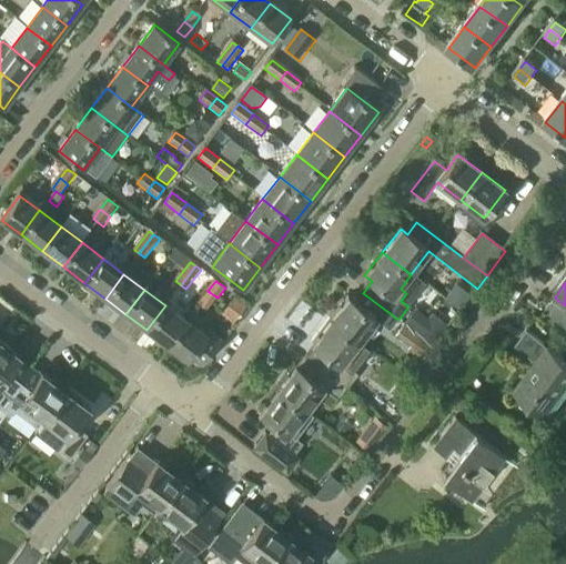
[(347,298),(330,321),(359,343),(376,320),(391,331),(398,320),(363,293),(355,303),(347,298)]
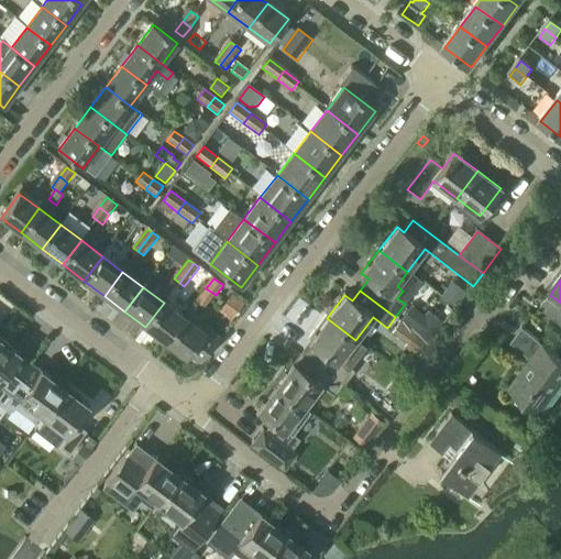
[(231,322),(245,305),(233,296),(220,314),(231,322)]
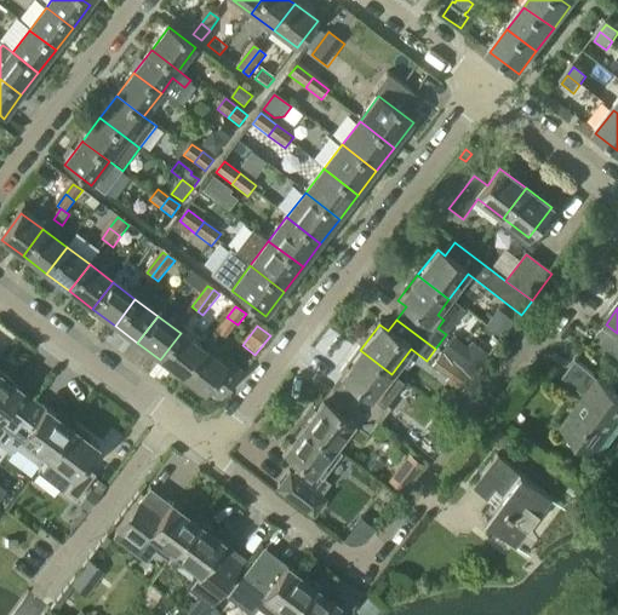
[(617,342),(604,332),(595,344),(617,360),(617,342)]
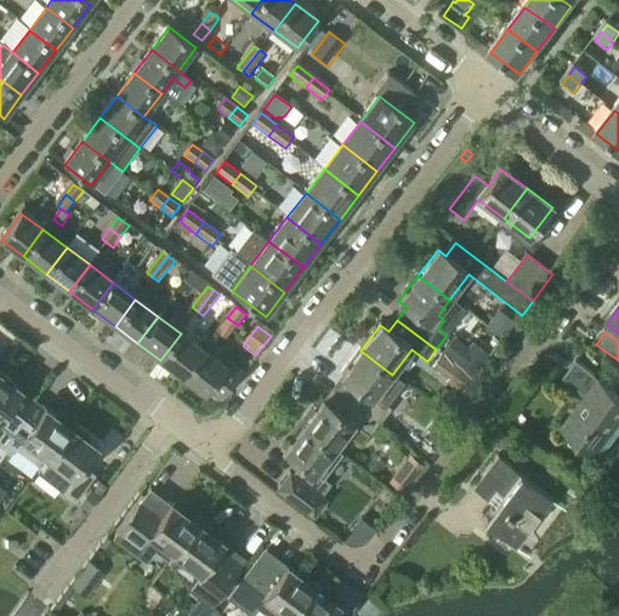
[(181,334),(160,360),(183,377),(203,351),(181,334)]
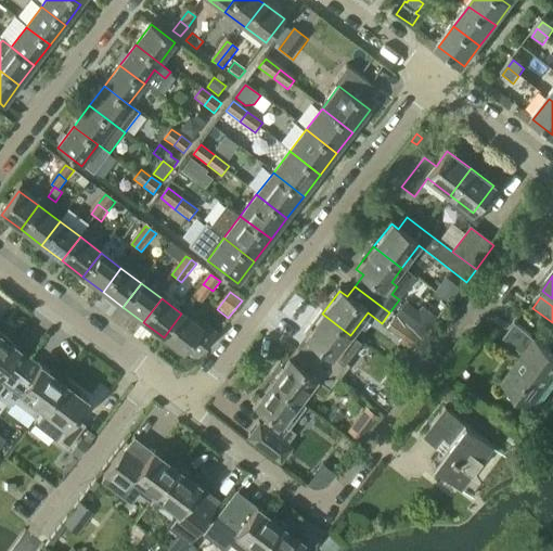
[(164,337),(184,354),(188,348),(200,357),(218,333),(205,324),(202,329),(192,321),(198,312),(188,305),(181,314),(164,337)]
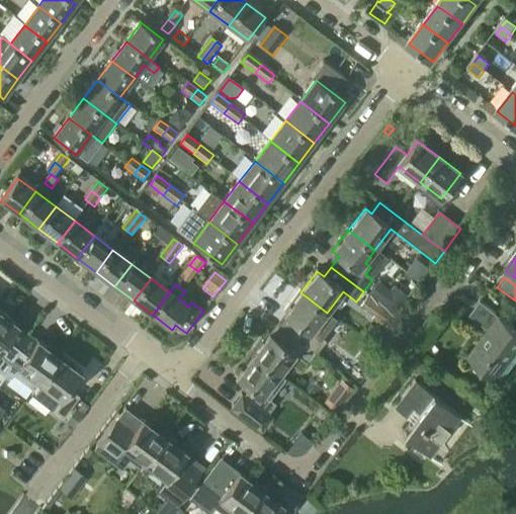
[(396,287),(382,306),(396,315),(409,297),(396,287)]
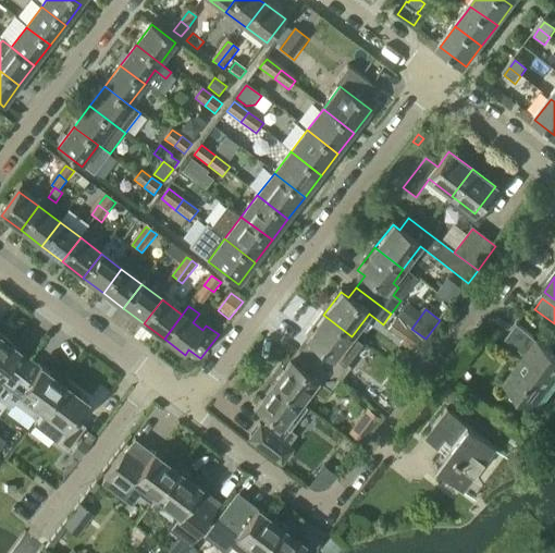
[(323,352),(316,363),(340,381),(348,369),(335,358),(352,336),(323,315),(306,338),(323,352)]
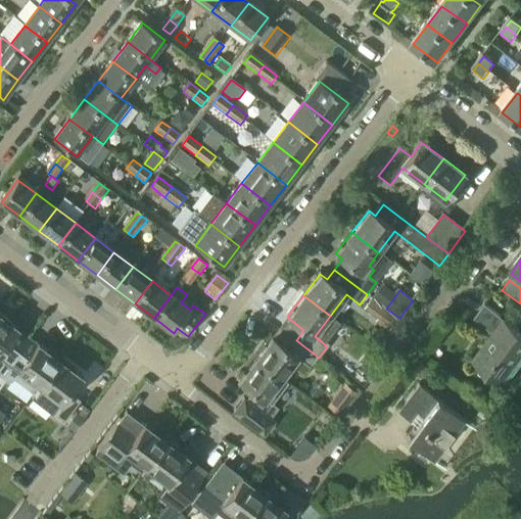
[(493,336),(473,363),(472,364),(501,386),(520,361),(520,332),(506,321),(505,322),(485,307),(475,321),(493,336)]
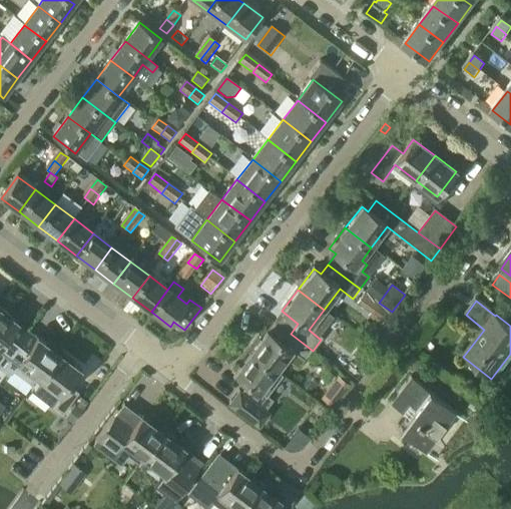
[(369,317),(381,327),(392,312),(379,303),(369,317)]
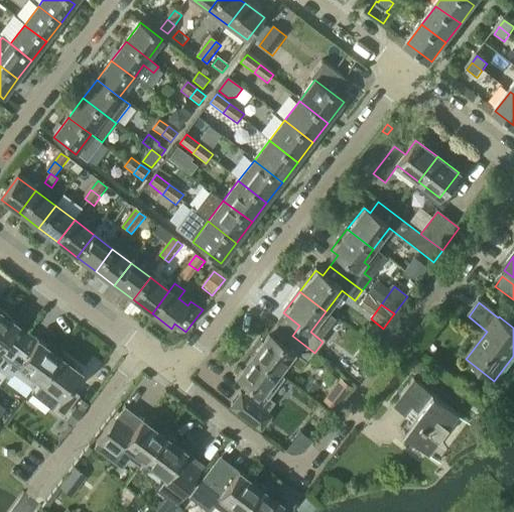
[(0,370),(16,349),(23,340),(28,333),(0,310),(0,370)]
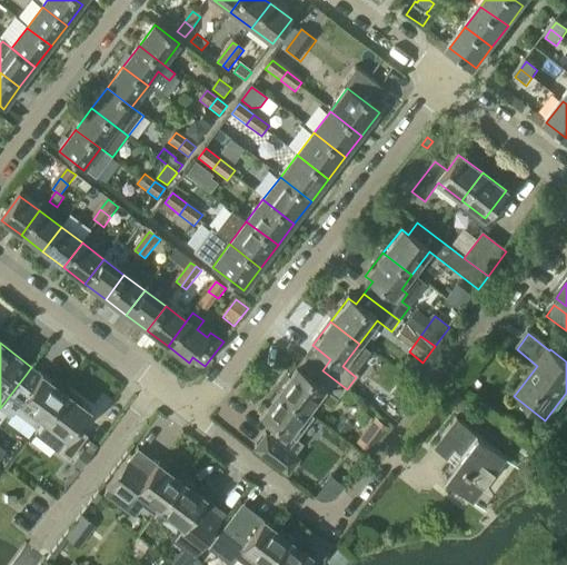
[(18,385),(0,408),(0,425),(2,423),(6,426),(16,414),(38,430),(67,394),(42,376),(31,367),(26,375),(18,385)]
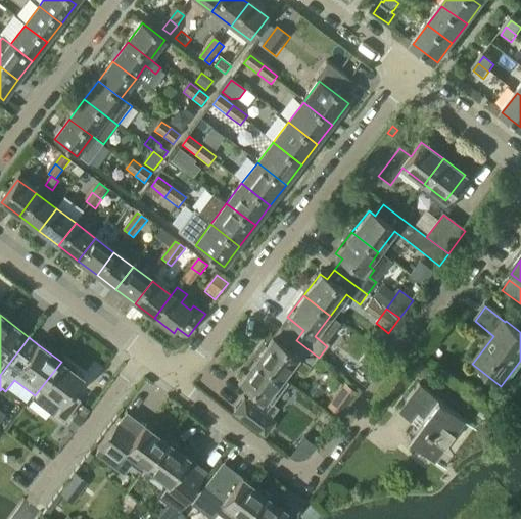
[(272,337),(255,360),(282,380),(291,367),(304,377),(319,358),(296,340),(288,350),(272,337)]
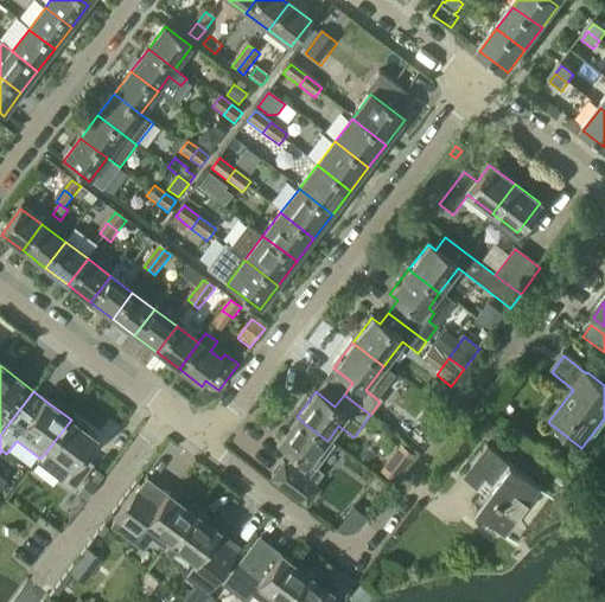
[(309,465),(328,441),(297,417),(278,442),(297,456),(279,480),(309,503),(317,492),(313,490),(324,475),(309,465)]
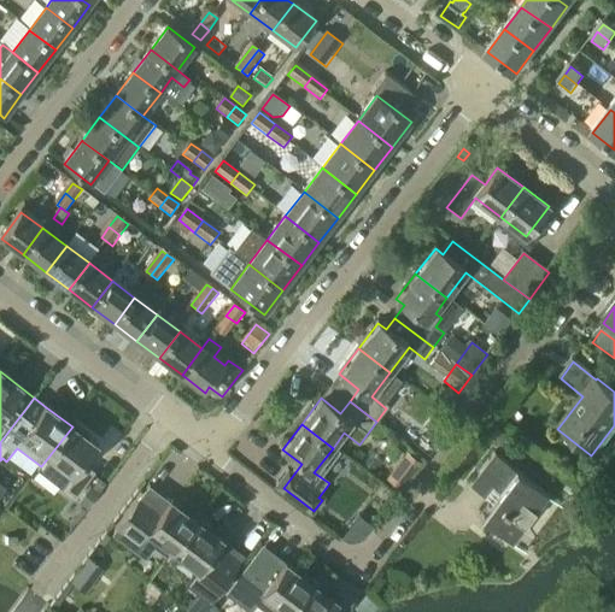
[(72,427),(41,466),(42,468),(50,458),(72,476),(62,492),(75,502),(95,475),(83,465),(98,446),(72,427)]
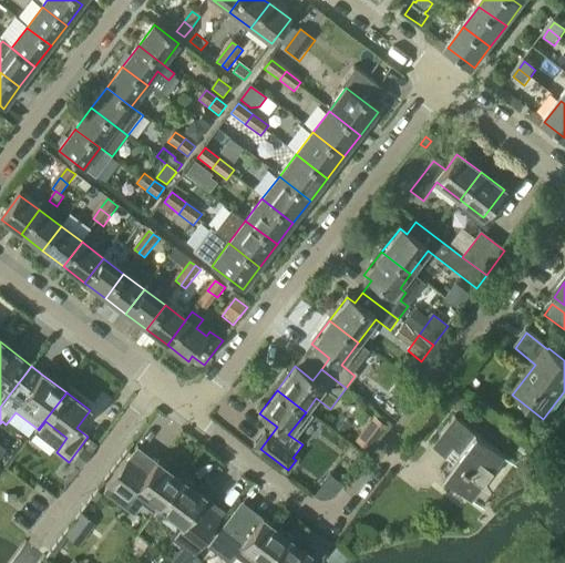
[(471,500),(504,458),(454,419),(432,448),(445,459),(453,448),(461,453),(442,478),(471,500)]
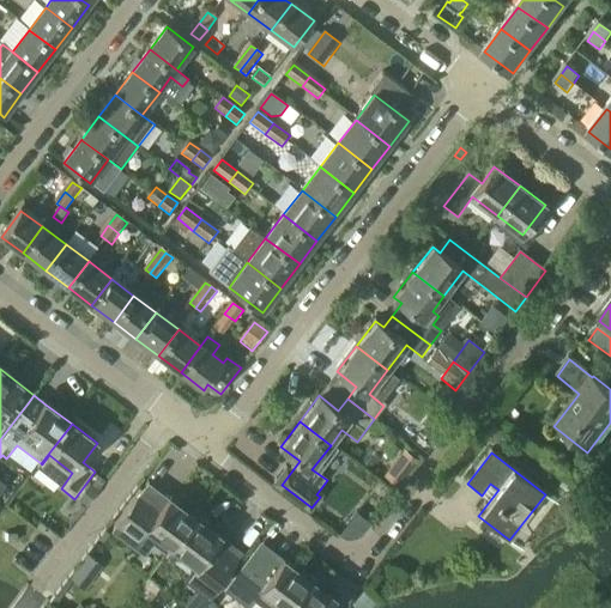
[(392,469),(386,478),(399,488),(405,479),(392,469)]
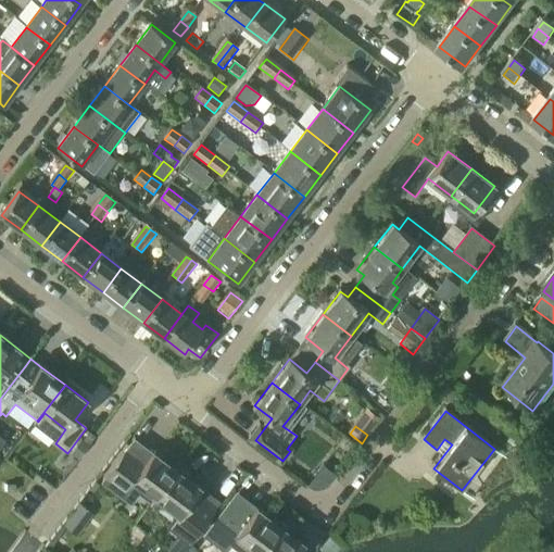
[(79,461),(90,446),(83,440),(72,454),(79,461)]
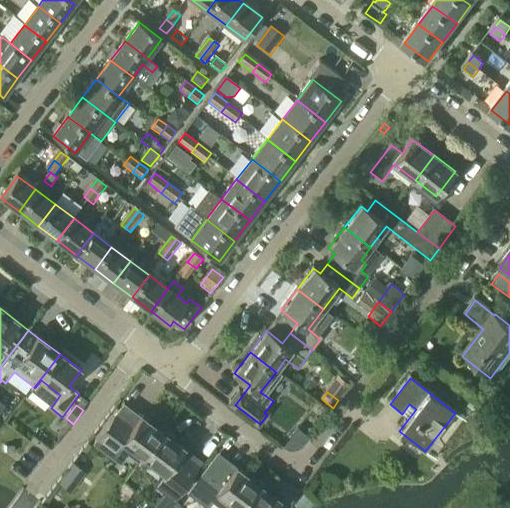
[(144,458),(164,433),(142,417),(141,418),(140,417),(136,422),(120,410),(95,444),(121,463),(128,453),(141,463),(144,458)]
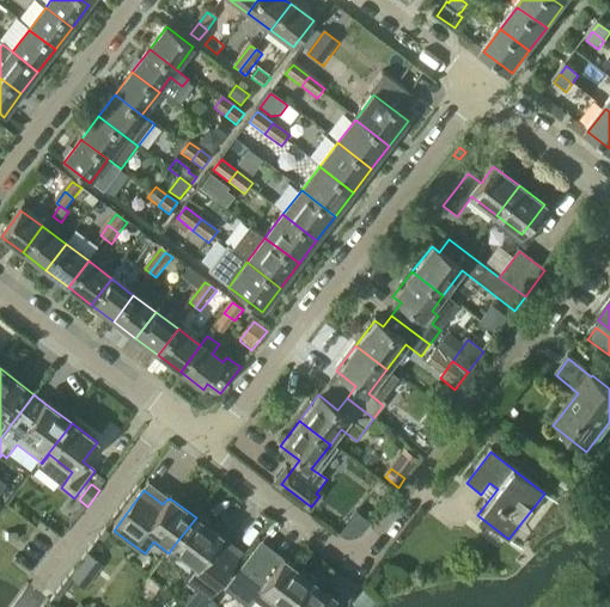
[(358,514),(340,537),(342,539),(346,540),(352,540),(357,540),(358,539),(363,535),(372,525),(358,514)]
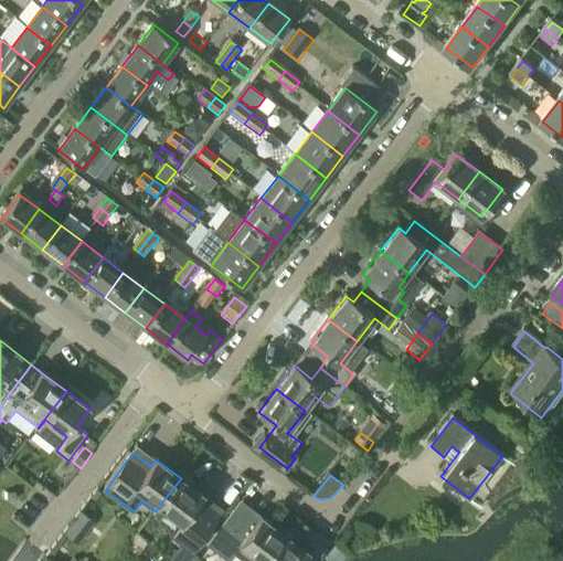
[(181,522),(171,537),(184,547),(192,553),(220,518),(200,504),(205,496),(195,488),(181,478),(159,506),(181,522)]
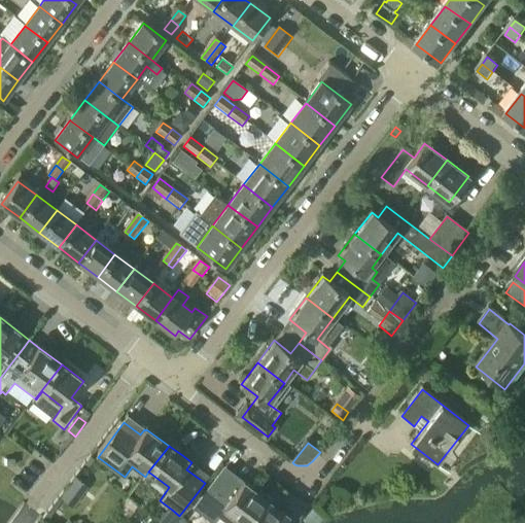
[(186,449),(182,455),(191,462),(197,456),(186,449)]
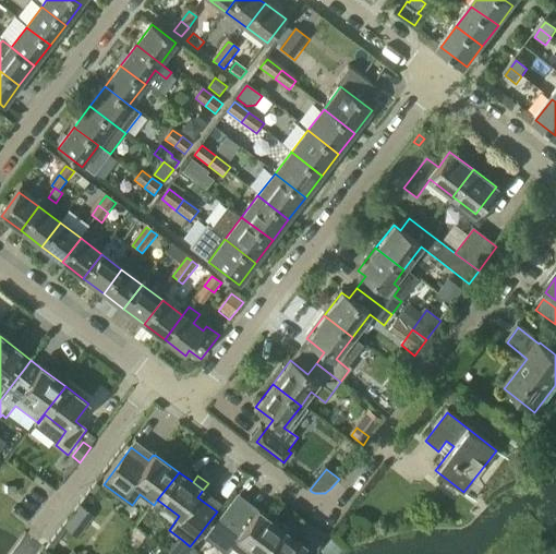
[(238,500),(208,539),(228,553),(232,548),(240,553),(262,553),(282,528),(260,510),(258,510),(256,514),(238,500)]
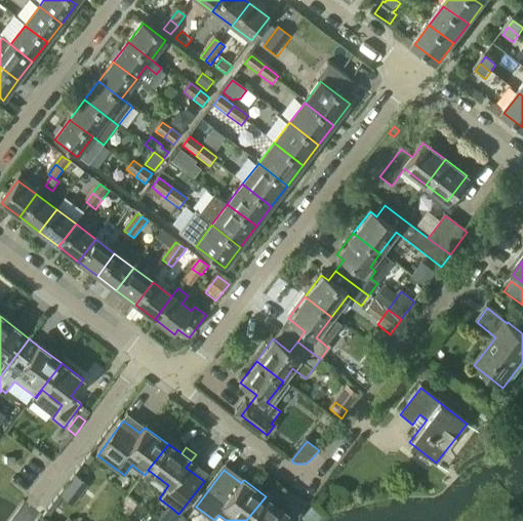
[(76,478),(70,486),(83,496),(89,488),(76,478)]
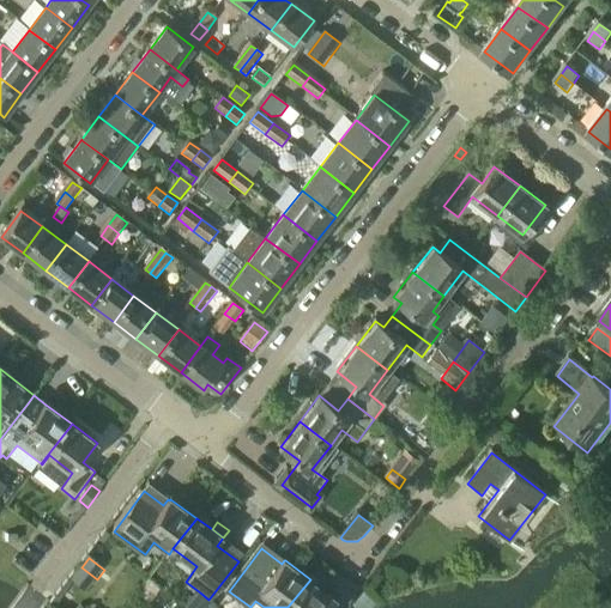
[(328,607),(336,599),(310,579),(288,607),(328,607)]
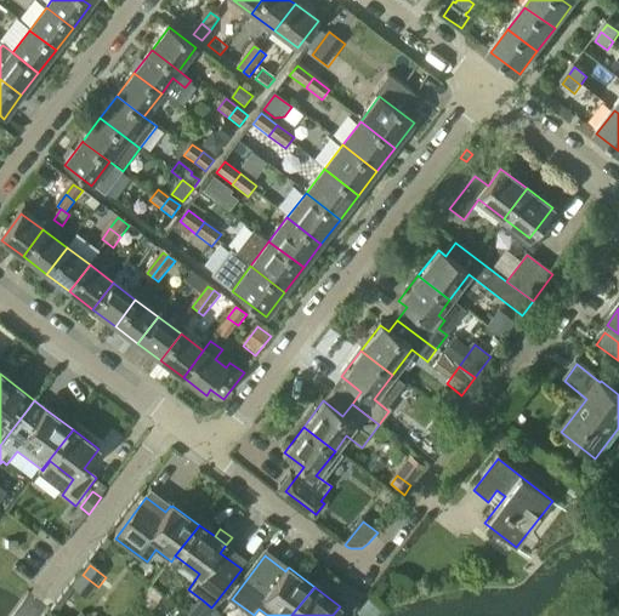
[(213,615),(216,611),(211,608),(203,600),(193,615),(213,615)]
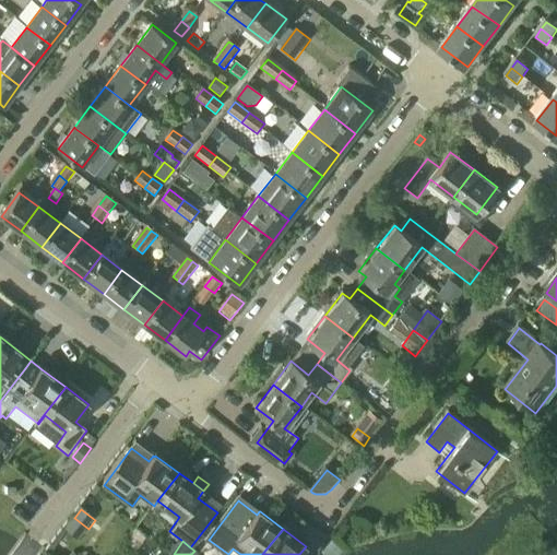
[(333,541),(322,553),(323,554),(342,554),(345,551),(333,541)]
